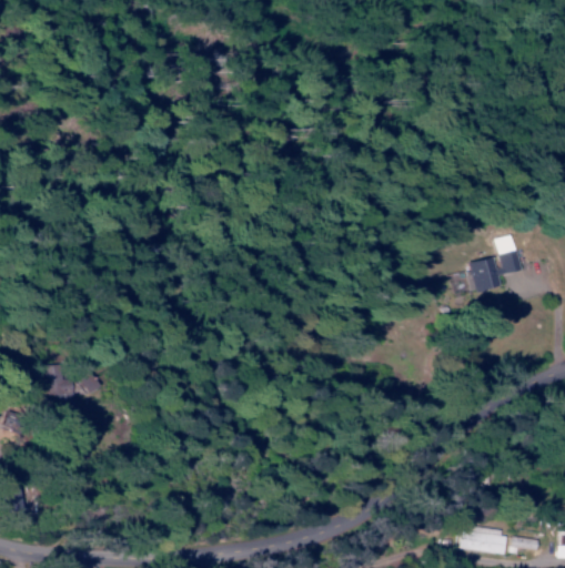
[(493,239),(496,256),(468,262),(475,291),(500,285),(497,275),(521,270),(513,234),(493,239)]
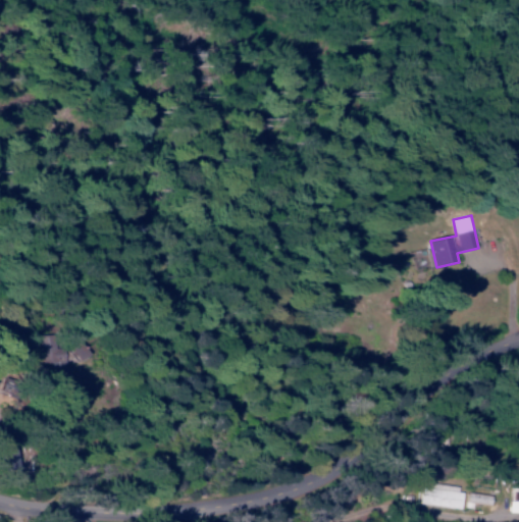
[(45,363),(69,362),(69,348),(57,349),(57,334),(44,335),(45,363)]
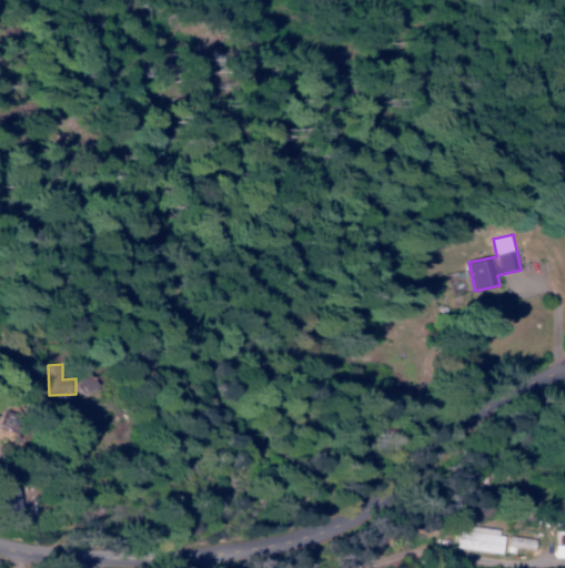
[(77,374),(89,393),(101,385),(89,366),(77,374)]
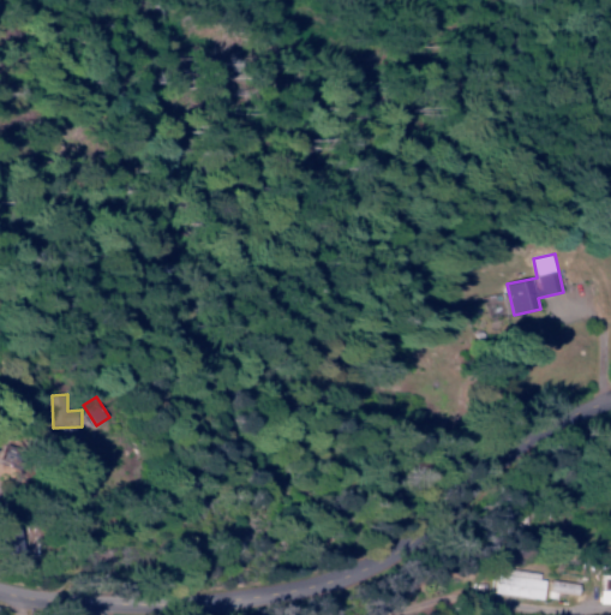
[(0,553),(21,553),(19,519),(0,519),(0,553)]
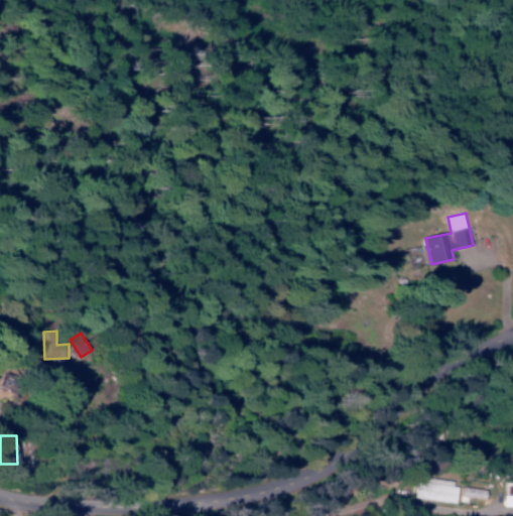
[(417,499),(458,503),(460,482),(418,478),(417,499)]
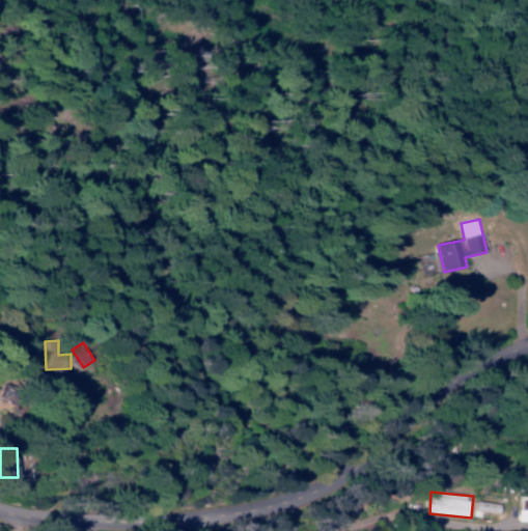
[(477,512),(501,513),(501,503),(477,502),(477,512)]
